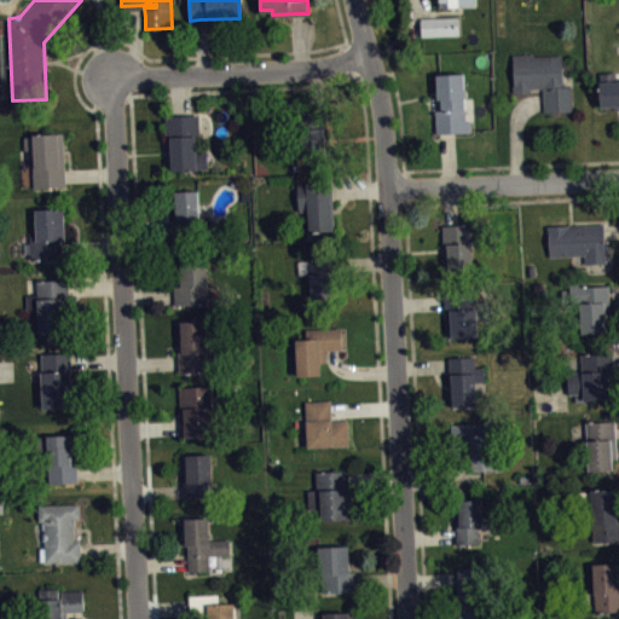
[(420,18),(422,36),(458,35),(458,17),(420,18)]
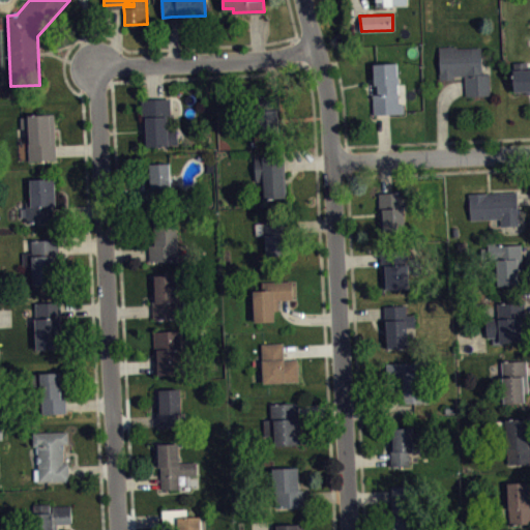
[(439,46),(458,45),(458,47),(481,46),(482,72),(490,72),(491,93),(466,94),(466,85),(465,74),(454,74),(454,78),(441,78),(439,46)]
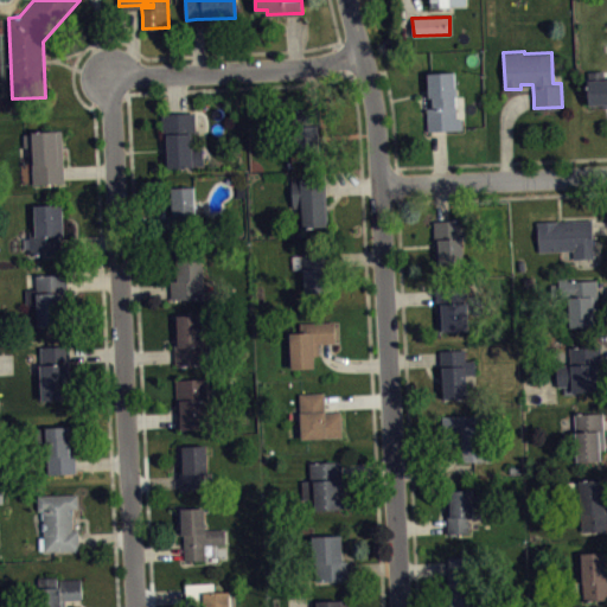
[(429,70),(455,70),(458,117),(462,116),(464,128),(439,129),(428,129),(427,106),(433,106),(433,95),(429,95),(429,70)]
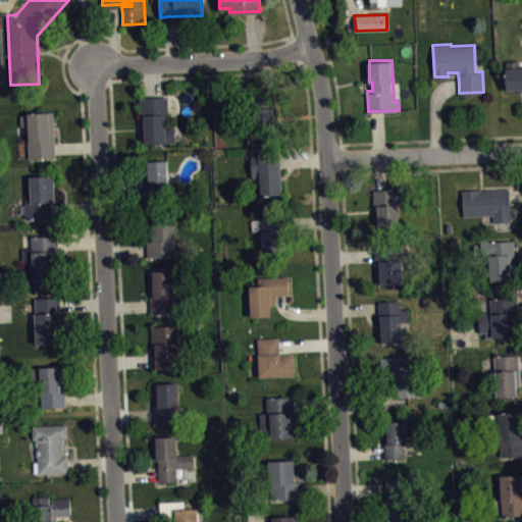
[(505,61),(507,89),(521,88),(521,66),(521,67),(520,60),(505,61)]
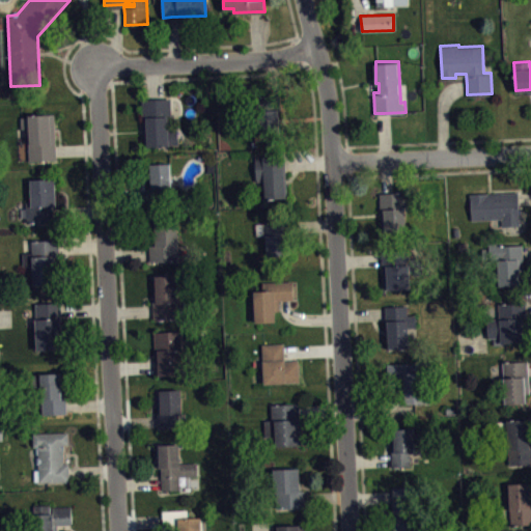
[(279,131),(279,109),(281,109),(280,92),(272,92),(254,93),(255,110),(258,110),(258,132),(279,131)]
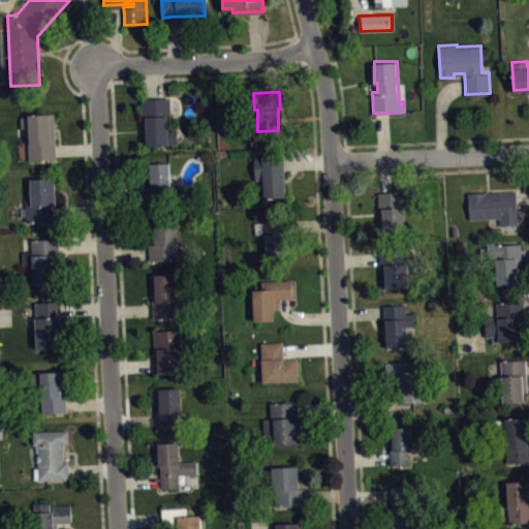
[(141,96),(143,144),(178,143),(178,127),(168,127),(168,117),(170,117),(169,95),(154,96),(141,96)]
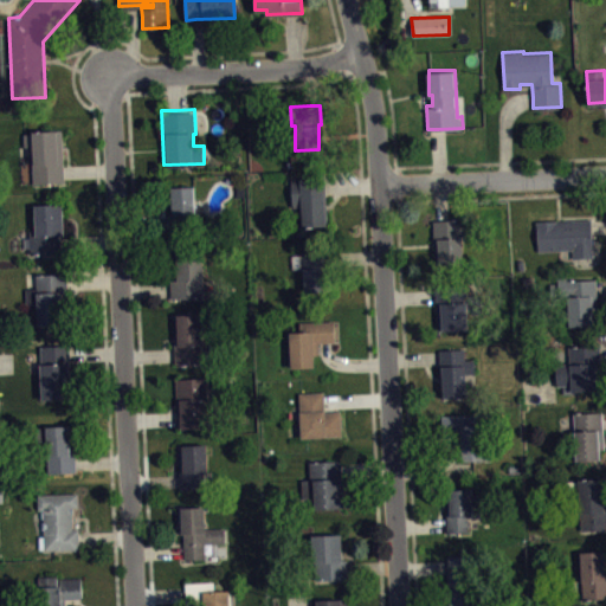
[(63,129),(65,171),(65,181),(33,182),(32,144),(24,144),(24,130),(33,130),(63,129)]
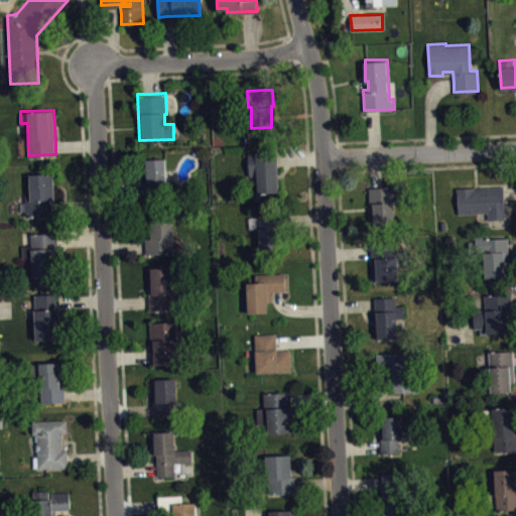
[(248,151),(249,174),(257,174),(258,190),(278,189),(276,157),(276,149),(248,151)]
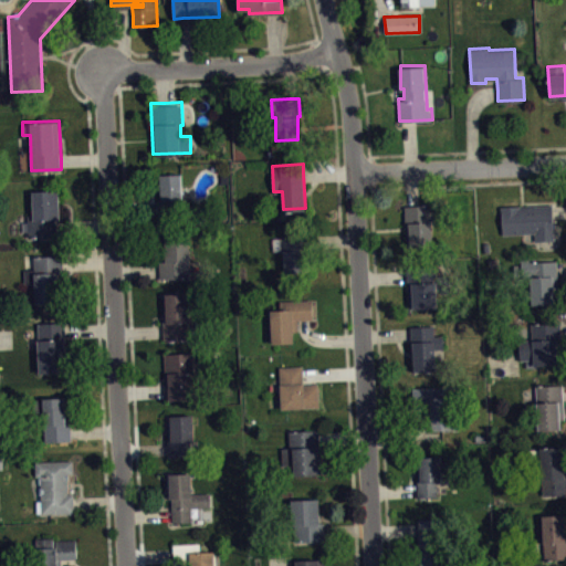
[(160,173),(181,171),(182,197),(182,213),(159,215),(158,207),(158,198),(161,198),(160,173)]
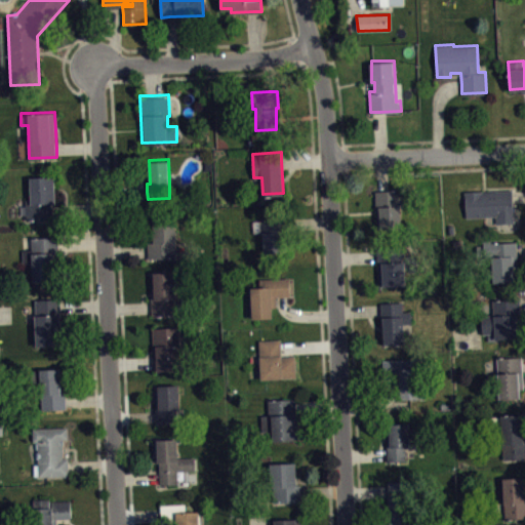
[(30,175),(31,198),(26,198),(27,218),(52,217),(52,209),(52,202),(54,202),(53,174),(30,175)]
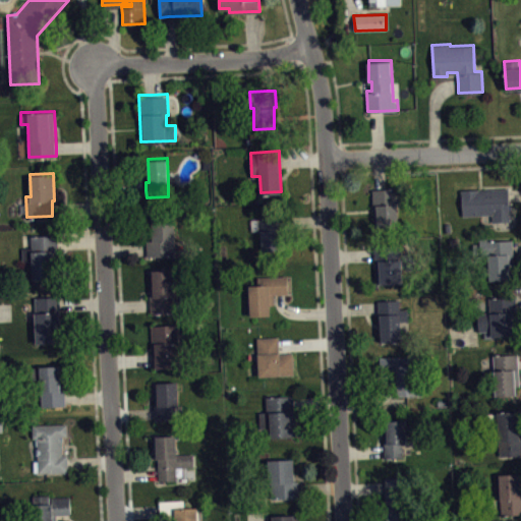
[(461,188),(508,186),(509,194),(510,220),(494,221),(493,213),(463,215),(461,188)]
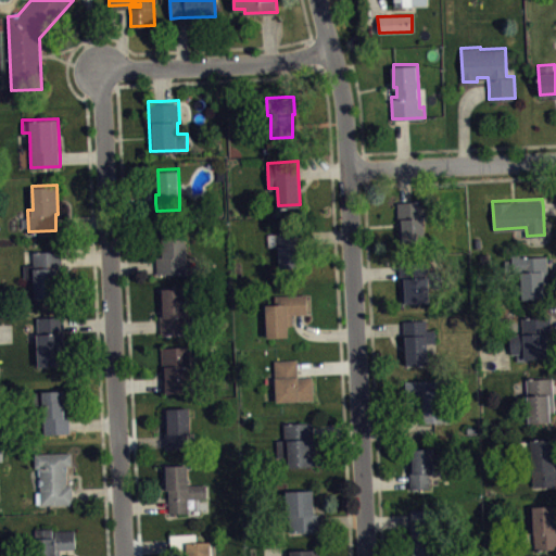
[(397,201),(400,241),(426,240),(425,200),(405,201),(397,201)]
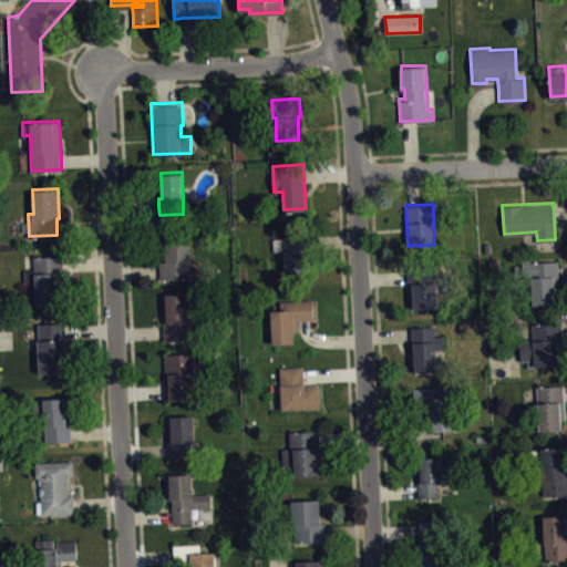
[(285,271),(310,269),(308,241),(308,232),(281,234),(281,237),(272,238),(272,250),(284,249),(285,271)]
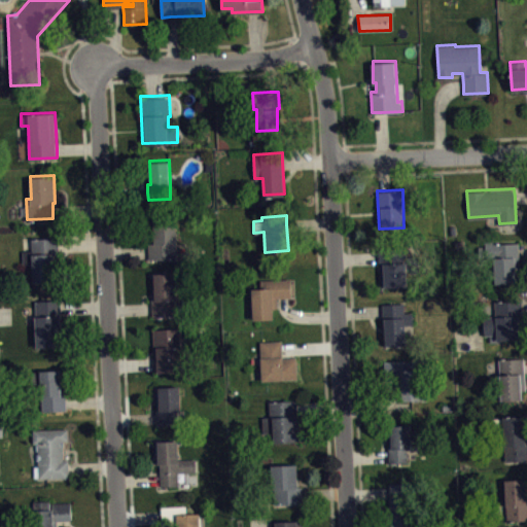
[(148,258),(176,257),(175,217),(149,218),(150,242),(148,242),(148,251),(148,258)]
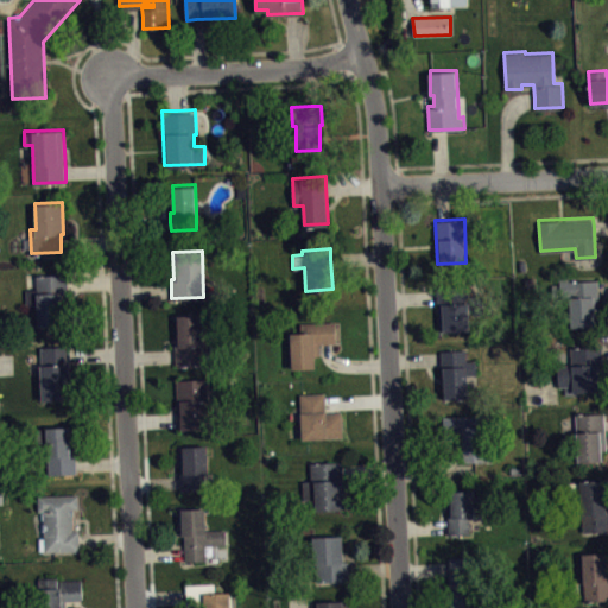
[(36,273),(67,272),(67,282),(68,292),(62,292),(63,323),(38,324),(37,303),(26,303),(26,287),(37,287),(36,273)]
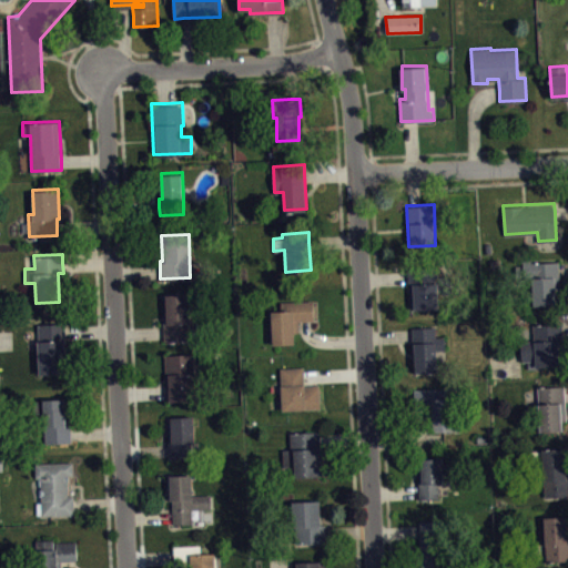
[(523,261),(523,264),(515,265),(517,281),(530,280),(533,307),(561,305),(558,272),(558,262),(531,264),(531,261),(523,261)]
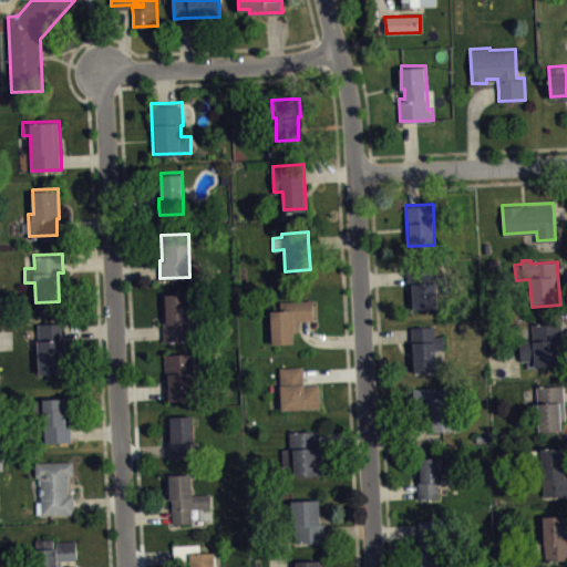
[(410,308),(439,306),(437,292),(451,292),(450,275),(437,275),(436,266),(408,267),(408,277),(410,308)]
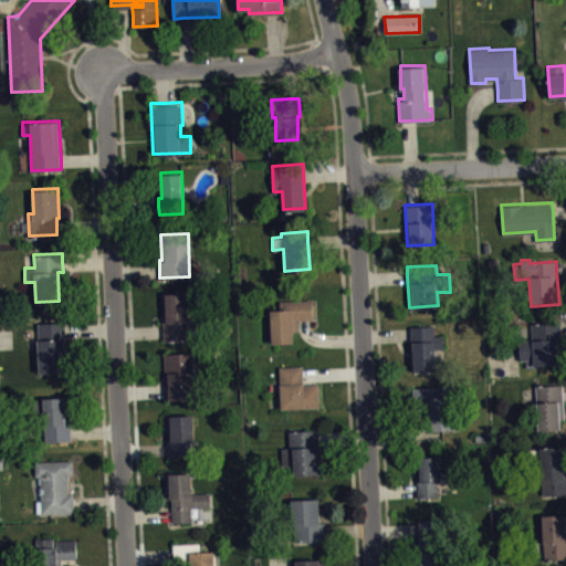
[(165,293),(166,311),(161,312),(163,329),(164,338),(189,337),(187,292),(165,293)]
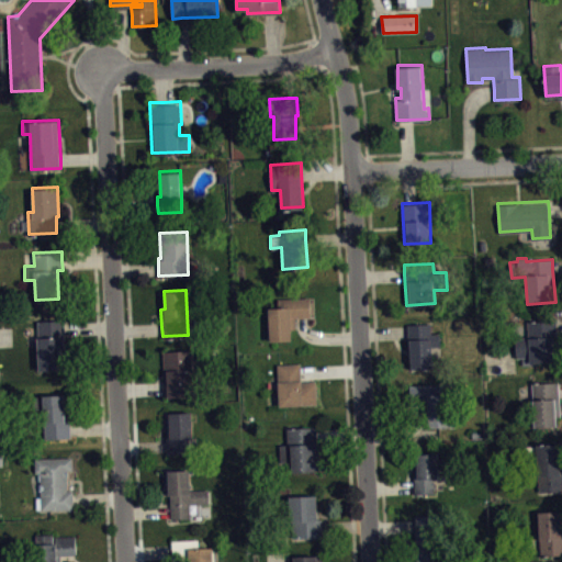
[(279,298),(308,296),(310,316),(302,316),(295,317),(295,328),(291,328),(291,339),(269,340),(267,299),(279,298)]
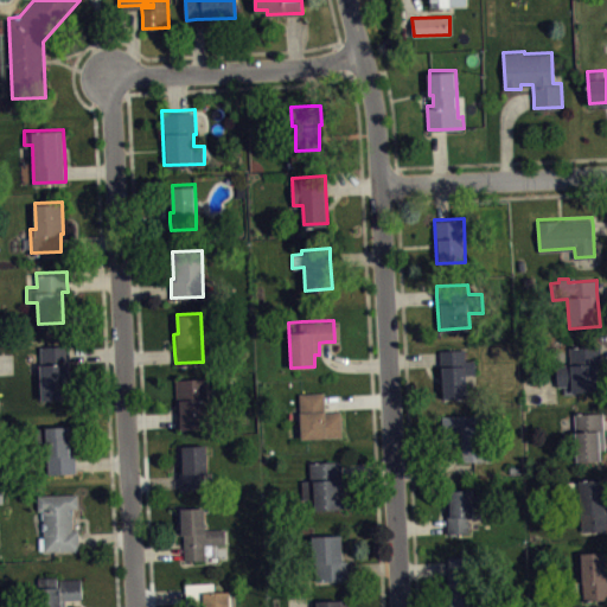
[(40,345),(69,344),(70,355),(71,397),(43,398),(40,345)]
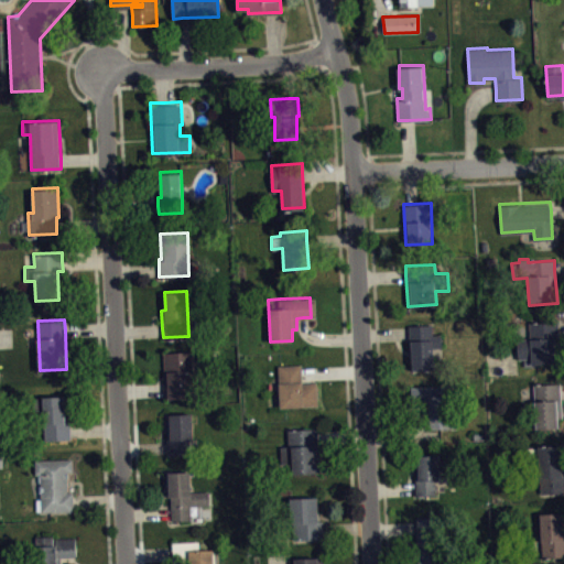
[(523,365),(560,362),(559,332),(557,320),(528,322),(529,336),(517,337),(518,358),(523,358),(523,365)]
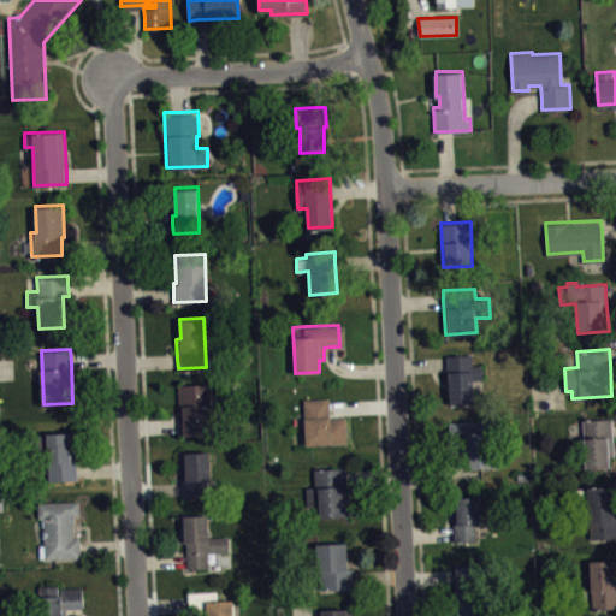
[(446,355),(446,362),(450,404),(474,402),(473,378),(484,378),(483,365),(473,365),(472,354),(446,355)]
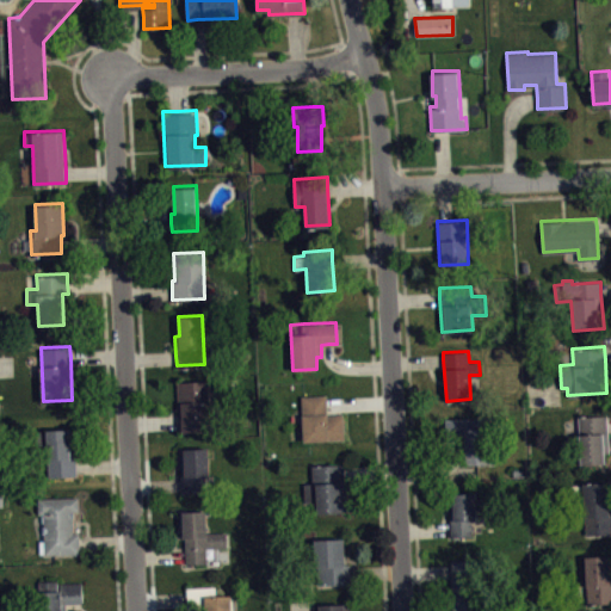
[(177,382),(208,381),(210,430),(178,431),(178,421),(177,382)]
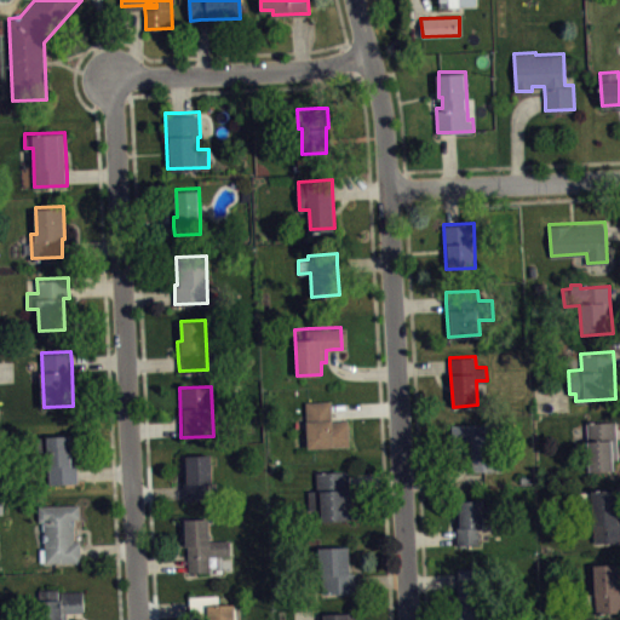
[(331,399),(306,400),(309,447),(350,445),(349,419),(332,419),(332,409),(331,399)]
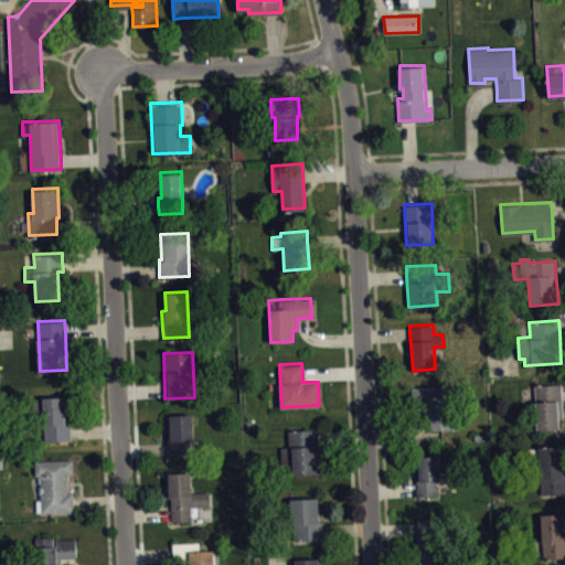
[(534,387),(536,430),(560,428),(560,419),(563,418),(561,392),(561,384),(534,387)]
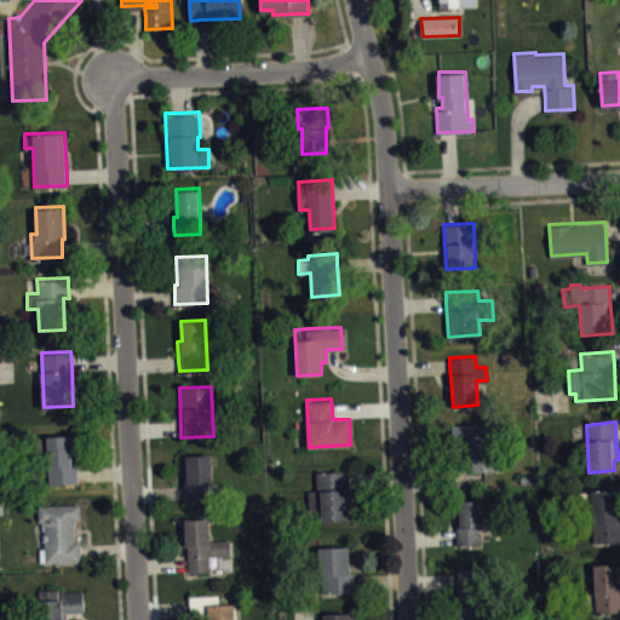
[(453,424),(491,423),(491,432),(495,432),(498,468),(474,469),(472,447),(464,447),(454,448),(453,424)]
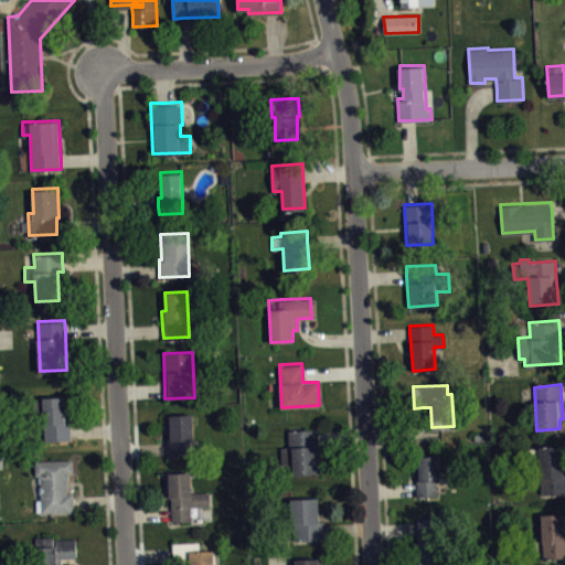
[(46,440),(71,439),(71,430),(70,406),(65,406),(65,396),(34,397),(34,411),(44,409),(46,440)]
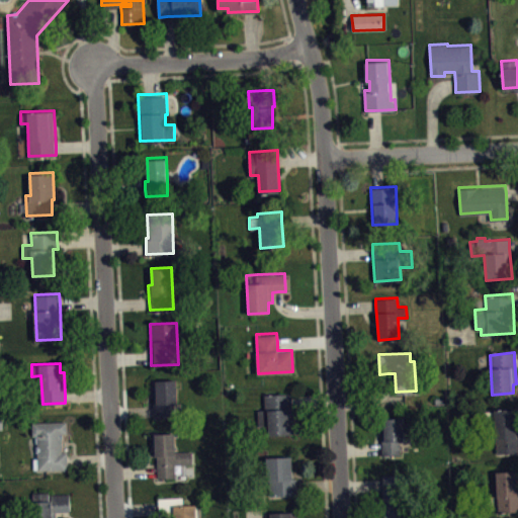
[(152,380),(153,410),(154,418),(175,417),(174,403),(177,403),(176,379),(152,380)]
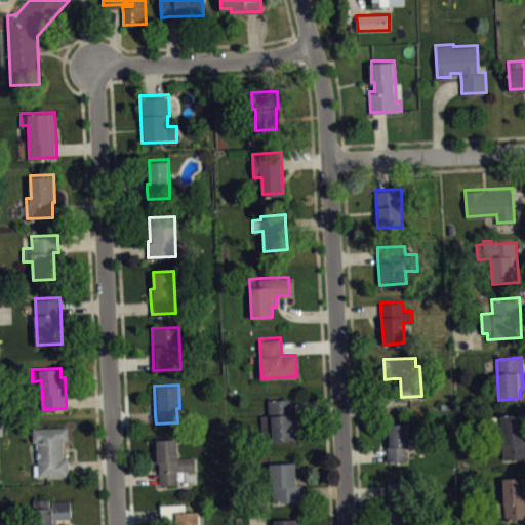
[(268,399),(295,397),(296,407),(297,438),(273,440),(272,430),(263,431),(261,414),(269,413),(268,399)]
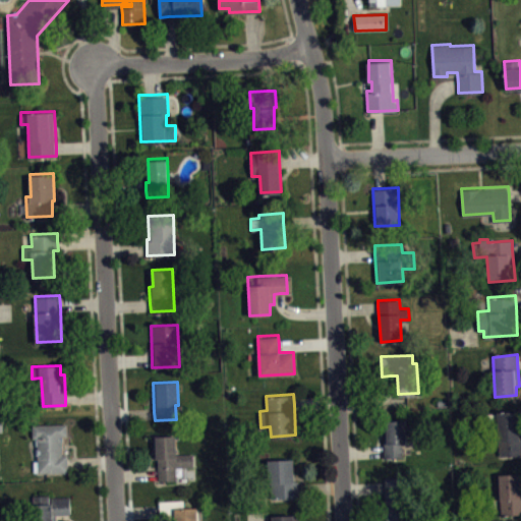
[(520,411),(497,413),(499,454),(520,454),(520,411)]
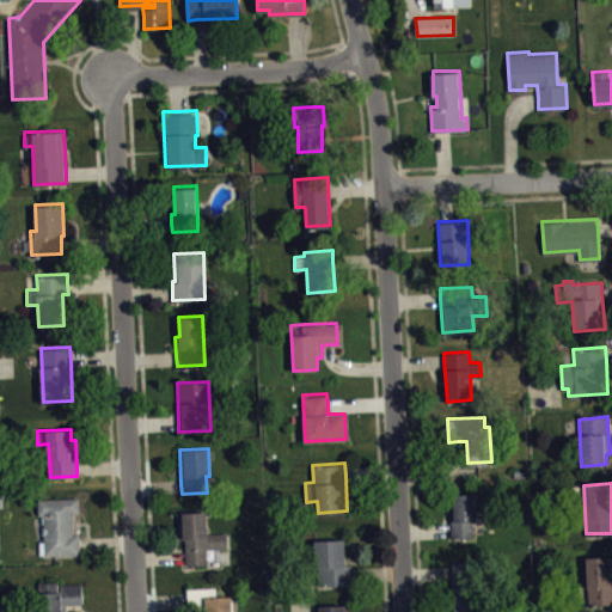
[(452,537),(473,536),(472,519),(477,519),(477,514),(491,514),(490,499),(476,499),(476,493),(453,493),(453,502),(451,502),(451,528),(452,537)]
